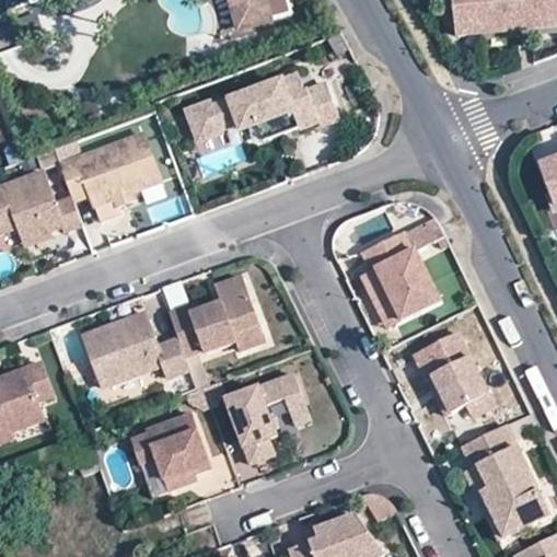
[(228,0),(235,25),(288,11),(285,0),(228,0)]
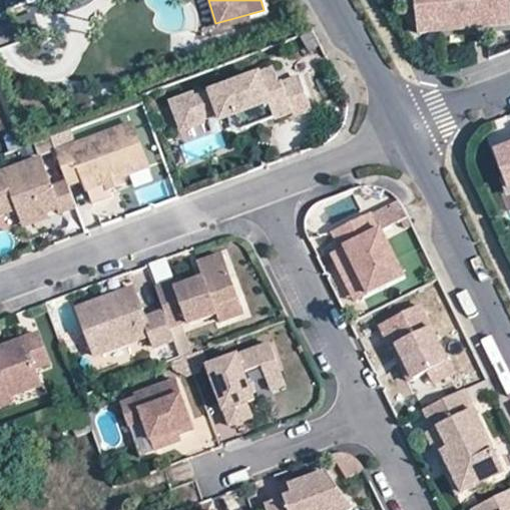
[(415,0),(419,34),(474,29),(470,0),(415,0)]
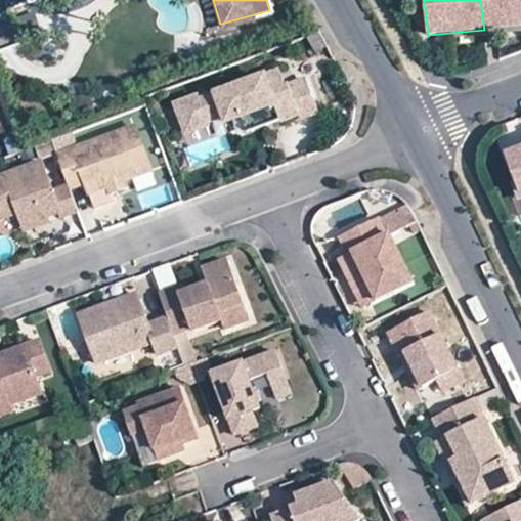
[(492,0),(495,29),(520,26),(520,0),(492,0)]
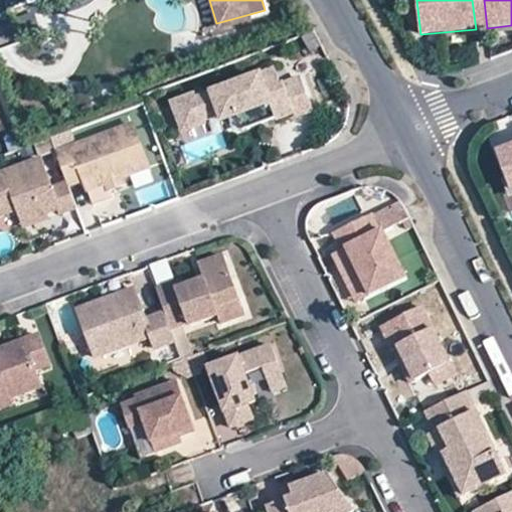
[(284,79),(278,63),(273,66),(279,81),(284,79)]
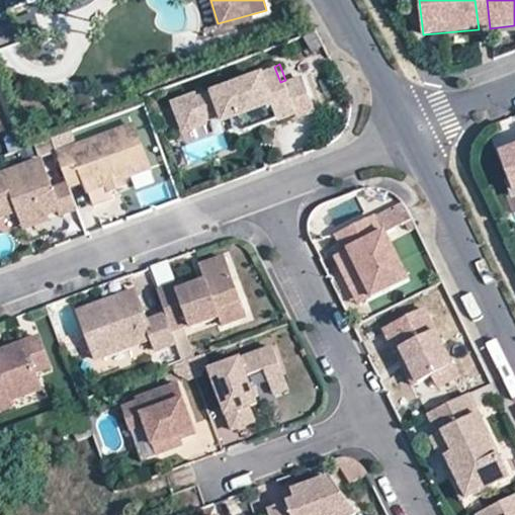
[(222,116),(241,109),(255,104),(260,120),(292,109),(293,112),(312,106),(301,75),(285,80),(280,82),(274,67),(195,95),(193,91),(172,99),(182,126),(204,118),(203,116),(220,110),(222,116)]
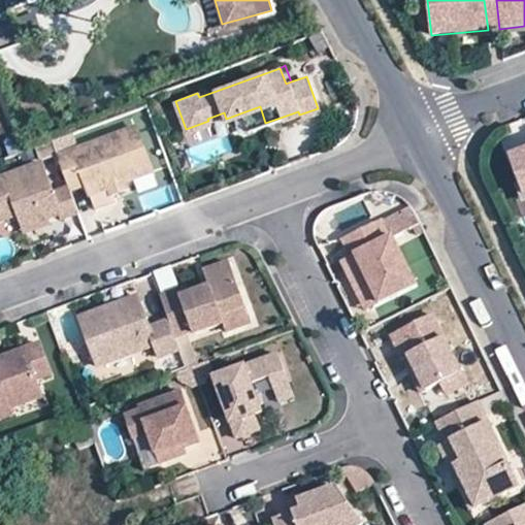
[(265,123),(260,106),(245,111),(251,128),(265,123)]
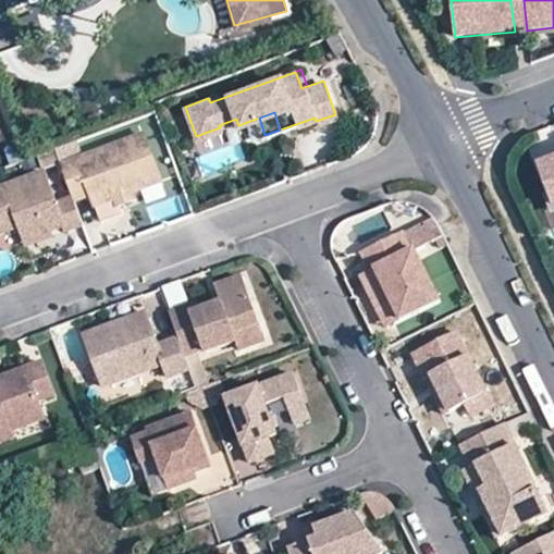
[(77,155),(58,162),(70,194),(71,197),(87,192),(90,202),(111,195),(128,188),(157,177),(140,131),(77,155)]
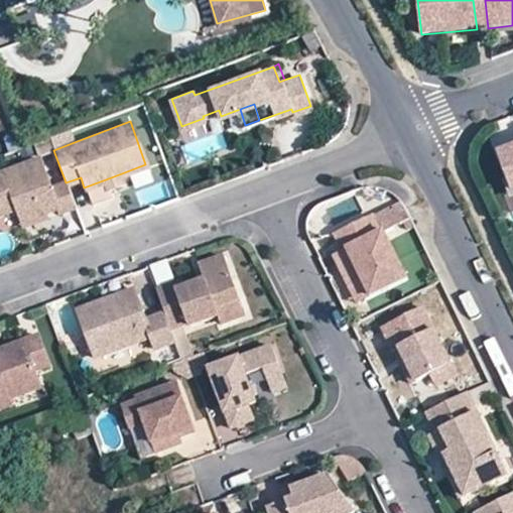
[(66,127),(47,134),(53,150),(72,143),(66,127)]
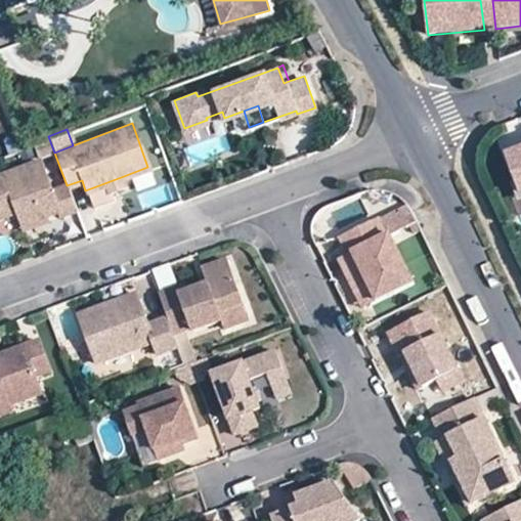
[(520,146),(506,153),(520,191),(520,190),(520,146)]
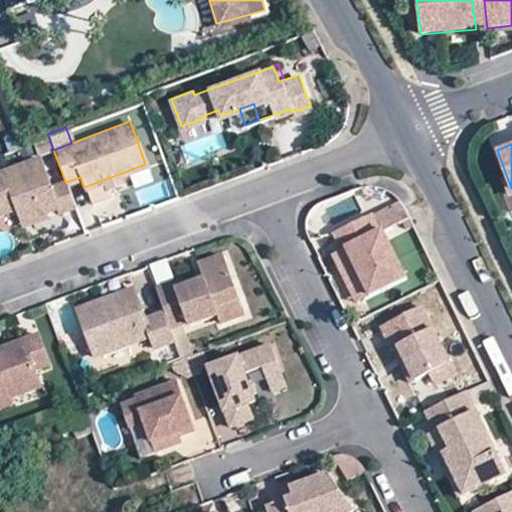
[(48,185),(37,155),(0,169),(0,211),(14,206),(19,219),(42,210),(41,206),(53,201),(55,206),(56,211),(73,204),(65,182),(64,179),(48,185)]
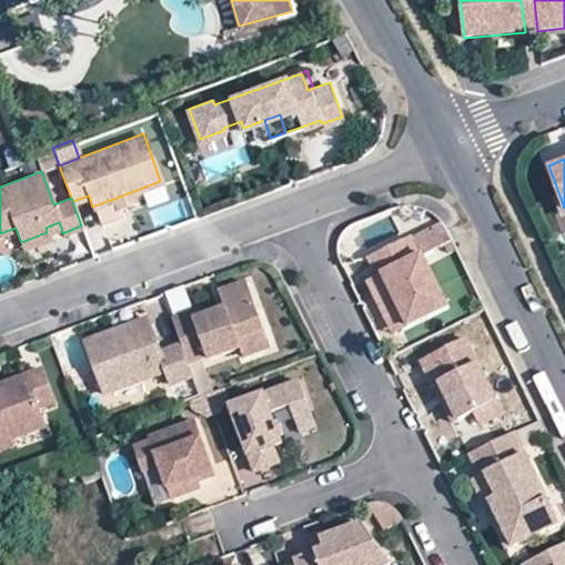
[(131,192),(113,199),(118,209),(135,202),(131,192)]
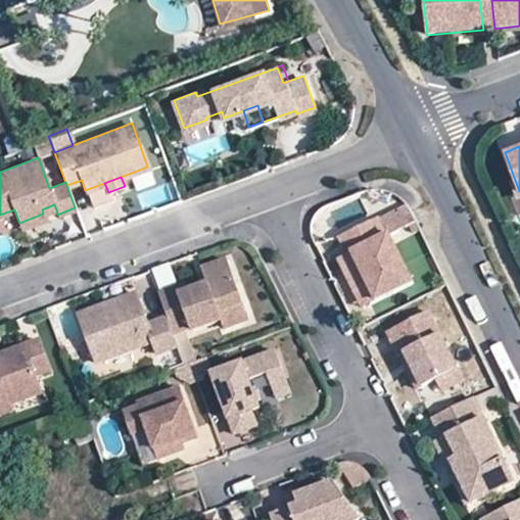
[(104,183),(85,190),(91,204),(110,197),(108,192),(104,183)]
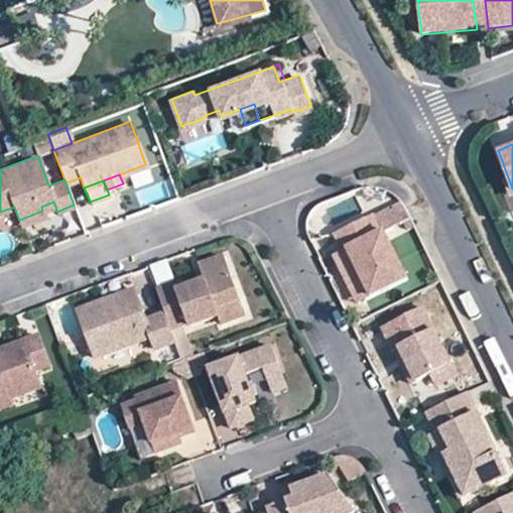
[(53,202),(41,207),(42,211),(55,207),(53,202)]
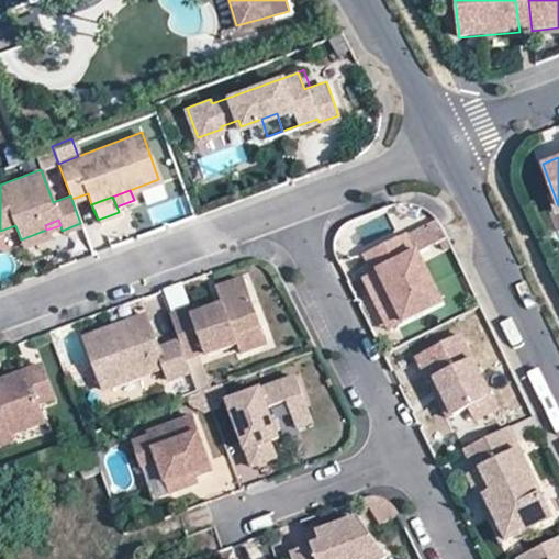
[(52,245),(46,230),(21,239),(26,254),(52,245)]
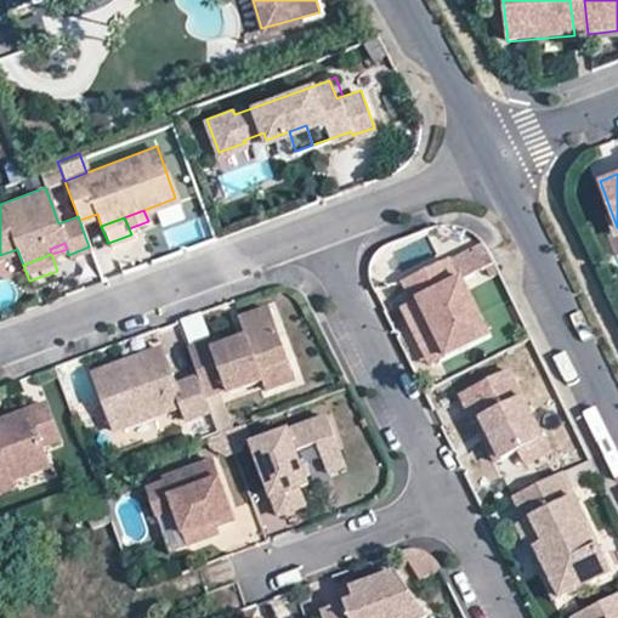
[(435,358),(487,332),(459,275),(453,277),(443,258),(400,278),(409,299),(414,296),(430,328),(421,332),(435,358)]
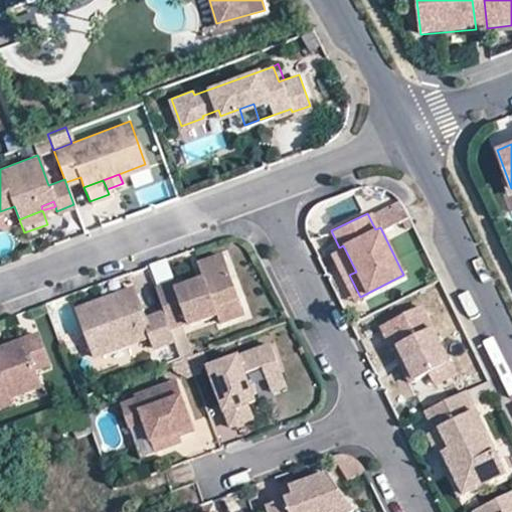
[(343,245),(339,247),(330,251),(353,300),(360,297),(349,275),(356,272),(343,245)]
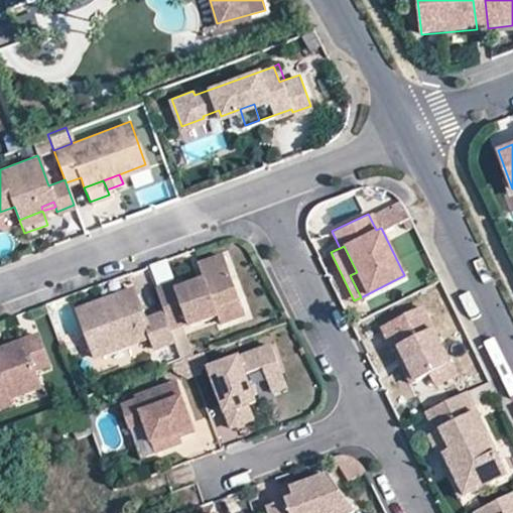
[(203,282),(196,284),(194,280),(177,286),(174,279),(153,287),(167,327),(183,319),(185,324),(215,312),(212,305),(235,297),(219,253),(196,263),(201,277),(203,282)]
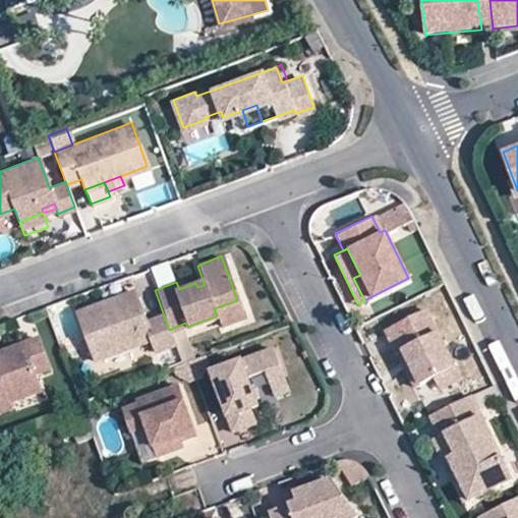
[(144,321),(132,289),(115,295),(118,302),(111,304),(108,298),(74,310),(93,358),(149,338),(154,349),(173,342),(169,330),(163,313),(144,321)]
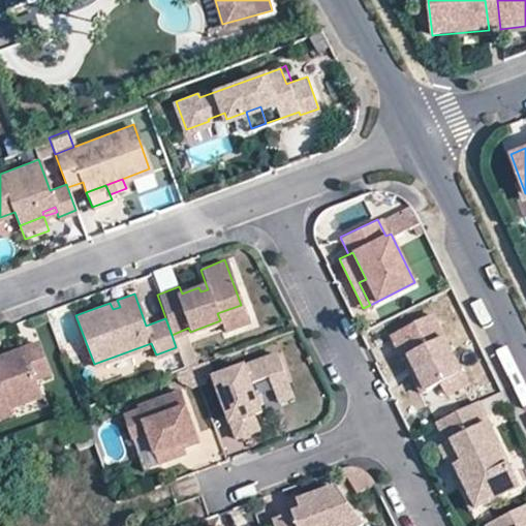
[(120,307),(117,300),(110,303),(113,309),(120,307)]
